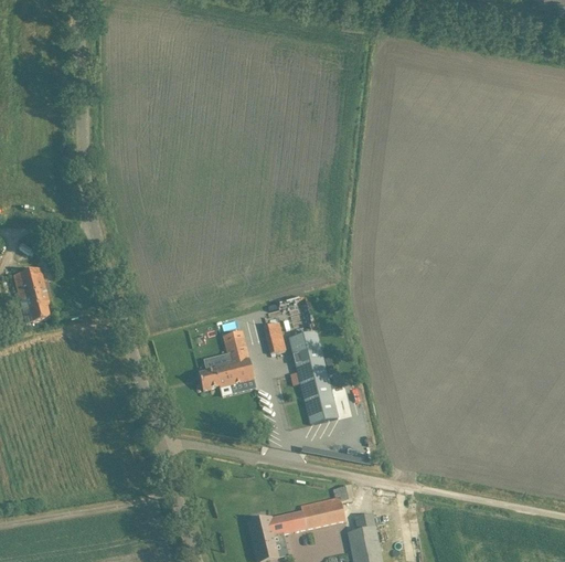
[(41,267),(30,271),(13,275),(20,300),(27,298),(32,322),(40,320),(51,317),(46,303),(50,301),(41,267)]
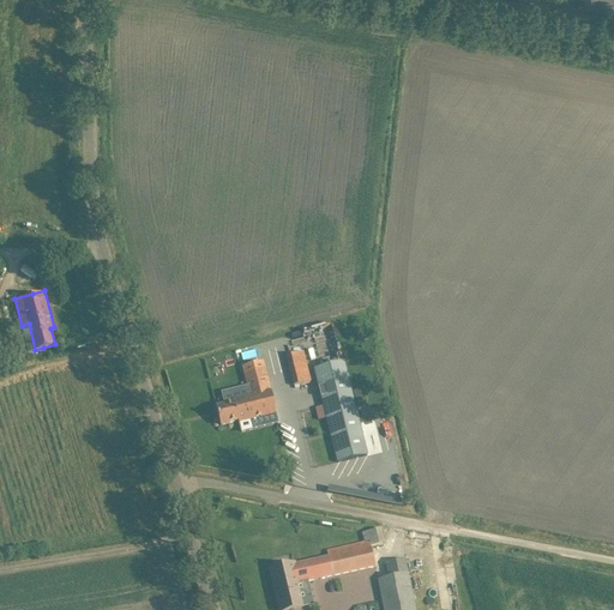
[(308,368),(307,361),(306,356),(304,349),(287,352),(289,362),(294,382),(311,379),(308,368)]
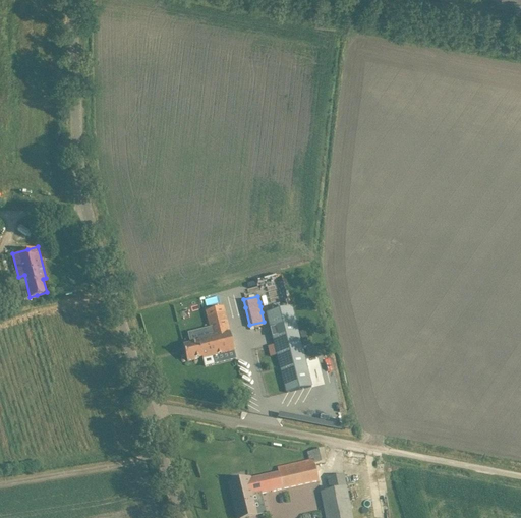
[(214,334),(208,335),(198,338),(198,339),(183,343),(187,359),(203,355),(203,356),(234,348),(232,339),(223,304),(207,308),(214,334)]
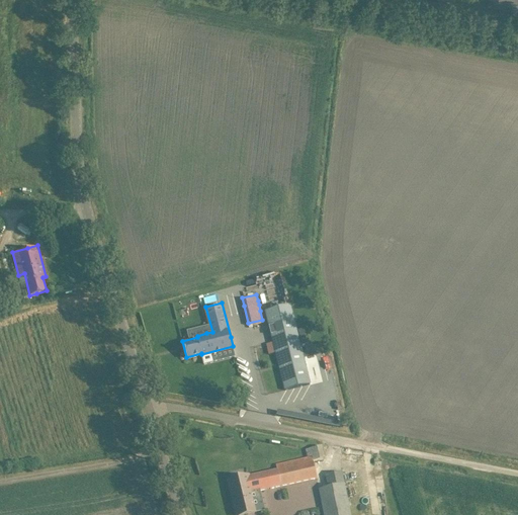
[(310,381),(308,371),(290,303),(265,309),(285,388),(310,381)]
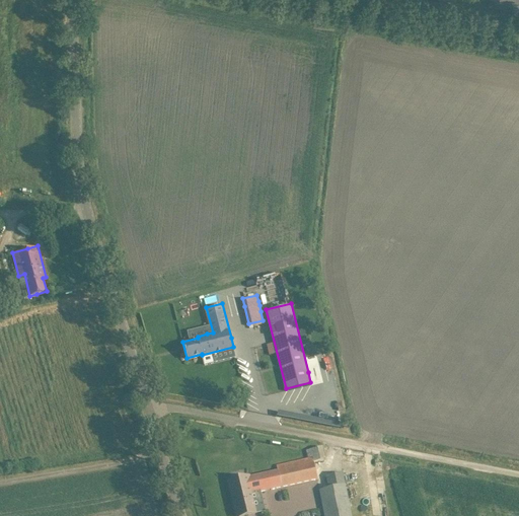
[(323,457),(323,454),(320,445),(306,448),(308,456),(276,463),(277,468),(247,474),(228,478),(234,503),(235,503),(238,515),(248,513),(255,512),(251,492),(317,477),(313,460),(323,457)]
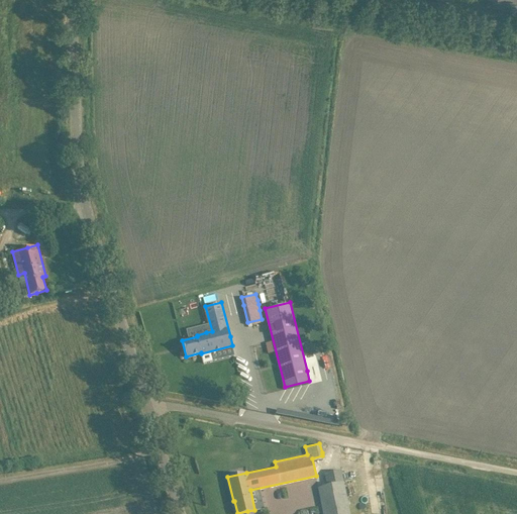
[(341,469),(325,472),(327,484),(318,486),(323,513),(350,513),(348,502),(342,475),(341,469)]
